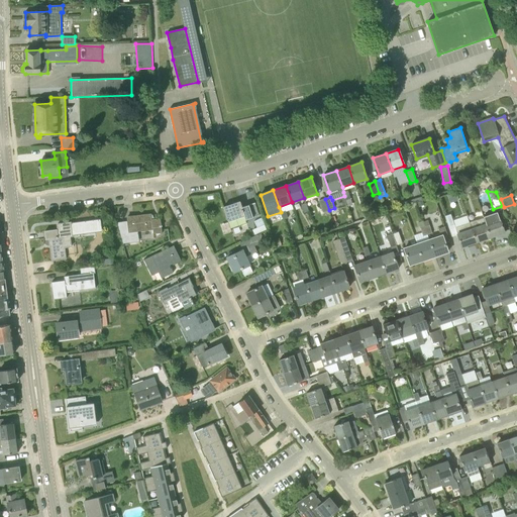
[(325,199),(319,201),(323,212),(324,212),(328,211),(329,210),(325,199)]
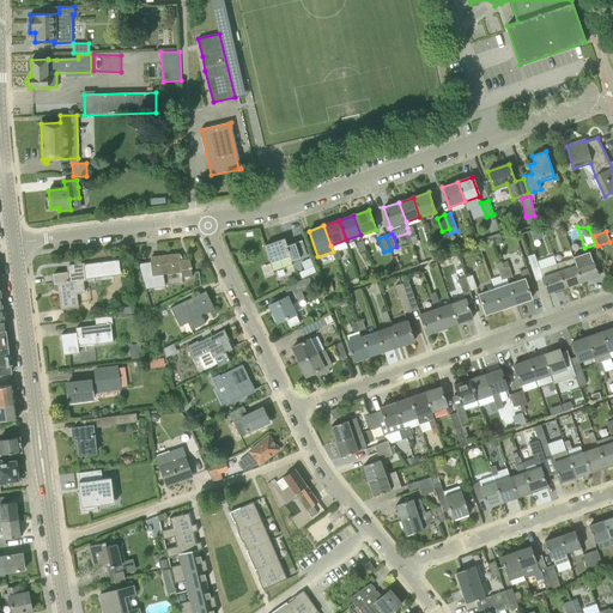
[(287,246),(285,238),(265,246),(274,272),(293,265),(292,261),(307,255),(302,241),(287,246)]
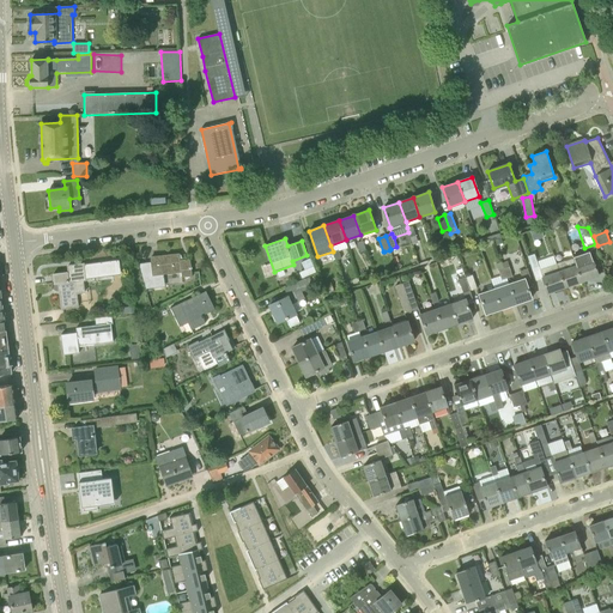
[(574,259),(581,281),(598,275),(590,253),(574,259)]
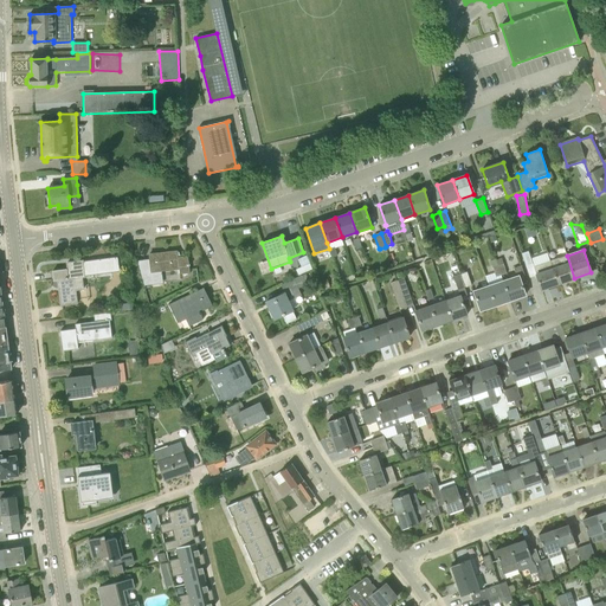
[(178,257),(176,251),(149,255),(150,260),(137,262),(143,287),(162,284),(161,271),(179,269),(179,275),(191,274),(188,256),(178,257)]
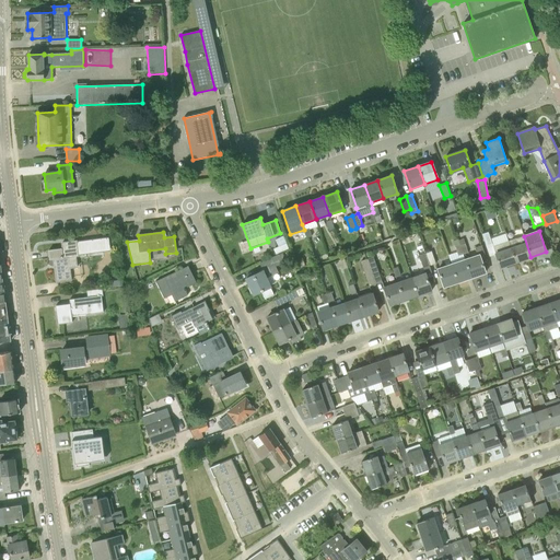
[(490,256),(496,254),(500,268),(515,263),(509,242),(493,247),(492,244),(488,232),(481,234),(486,246),(487,248),(490,256)]
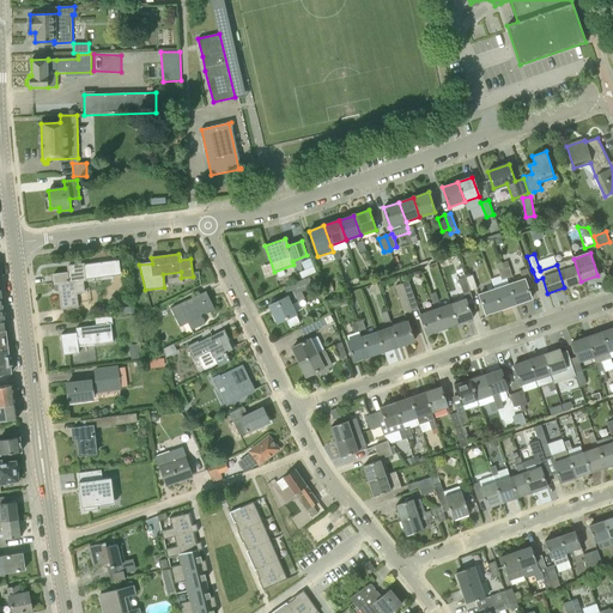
[(119,258),(84,262),(86,279),(121,274),(119,258)]
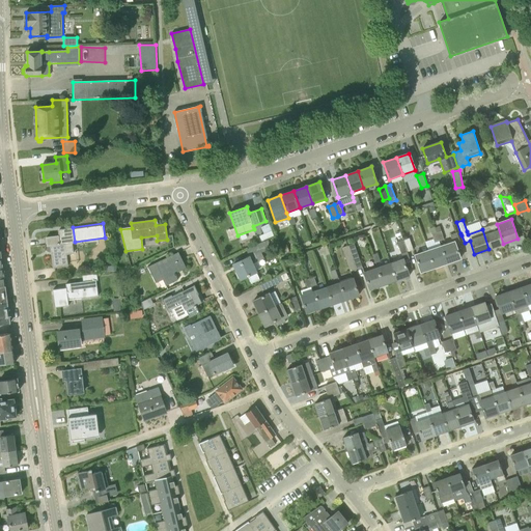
[(488,249),(503,244),(497,224),(490,226),(482,228),(482,229),(488,249)]
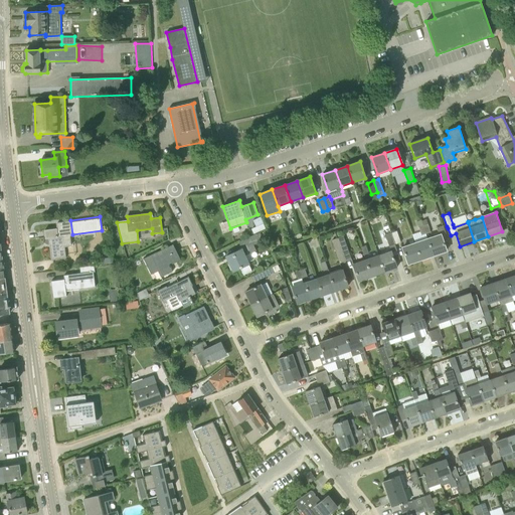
[(416,221),(421,235),(425,234),(421,221),(420,219),(416,221)]
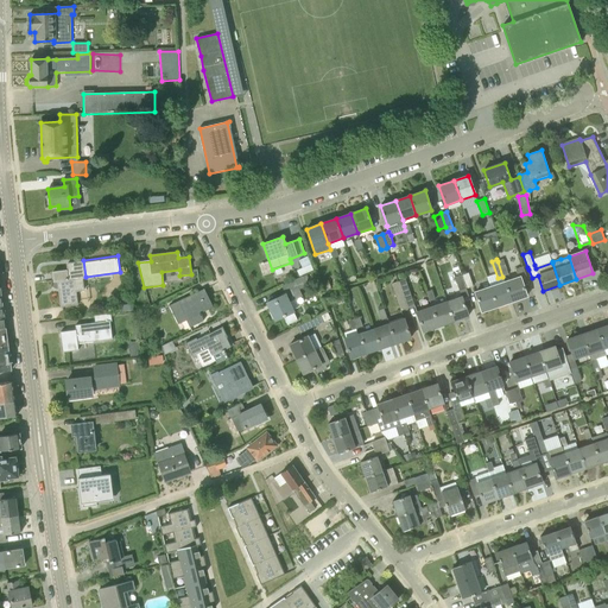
[(498,261),(502,277),(508,274),(502,259),(498,261)]
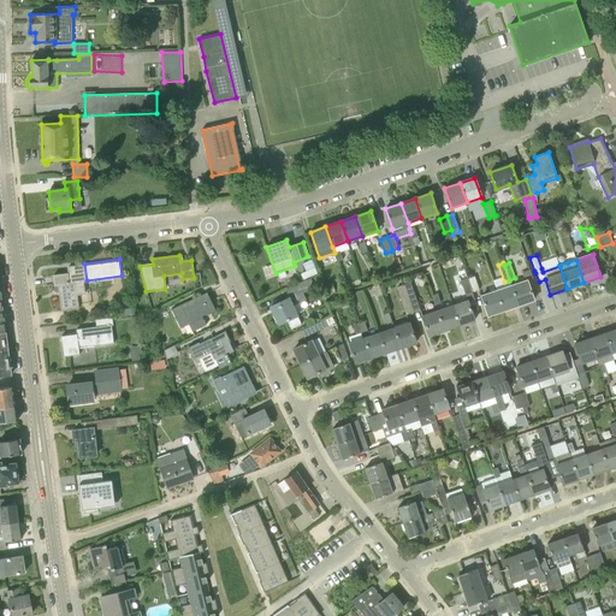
[(84,292),(83,282),(87,280),(84,264),(69,266),(70,273),(53,276),(54,285),(59,284),(61,309),(78,307),(77,294),(84,292)]
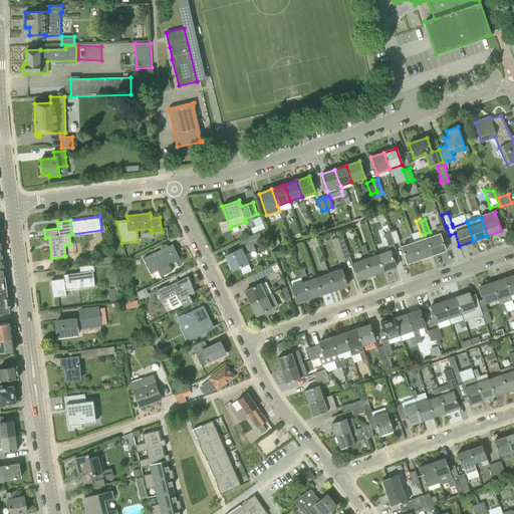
[(265,228),(263,223),(251,229),(254,234),(265,228)]
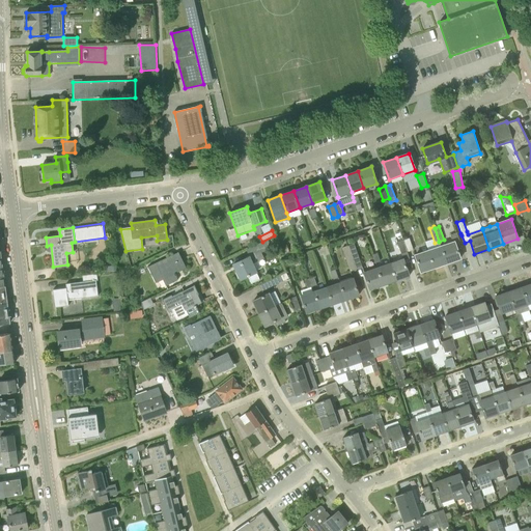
[(450,235),(452,243),(441,247),(447,263),(459,258),(457,250),(462,248),(456,233),(450,235)]
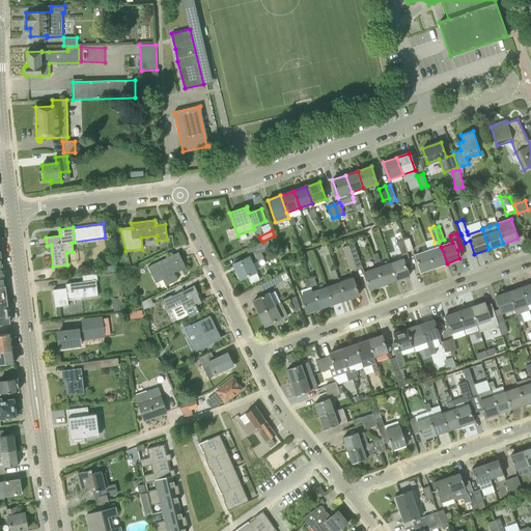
[(402,241),(407,253),(413,251),(409,239),(402,241)]
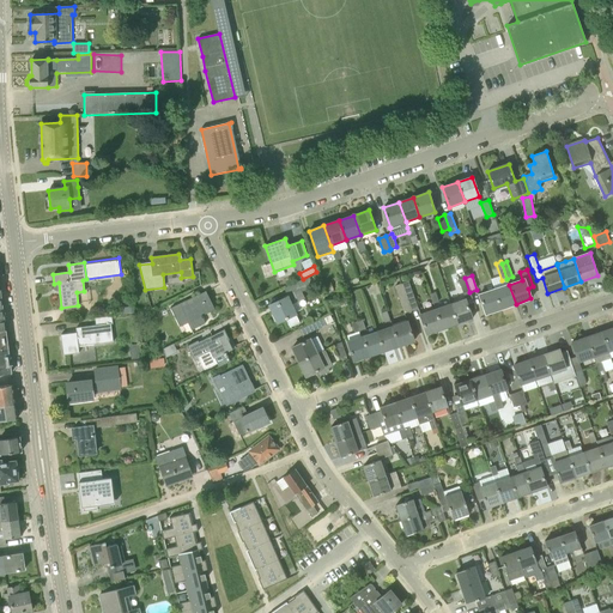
[(301,322),(296,314),(297,313),(296,313),(301,310),(297,303),(305,298),(302,292),(310,289),(309,286),(309,285),(307,278),(285,287),(289,296),(269,305),(278,322),(286,319),(290,327),(301,322)]
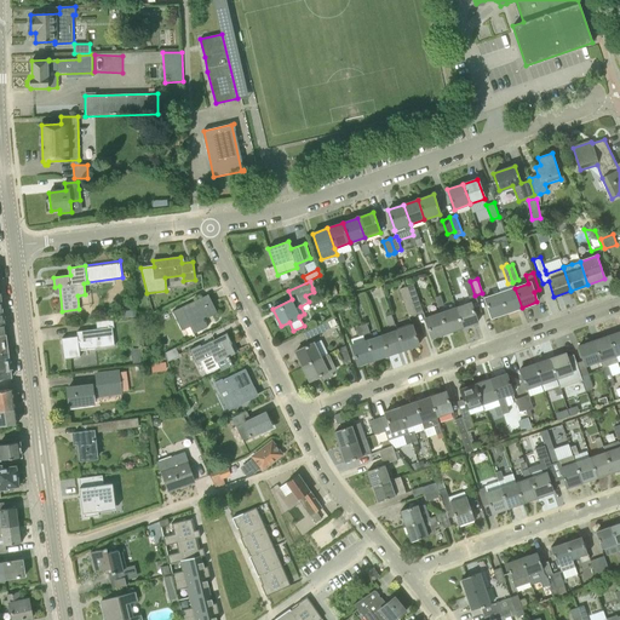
[(475,296),(470,281),(464,283),(469,297),(475,296)]
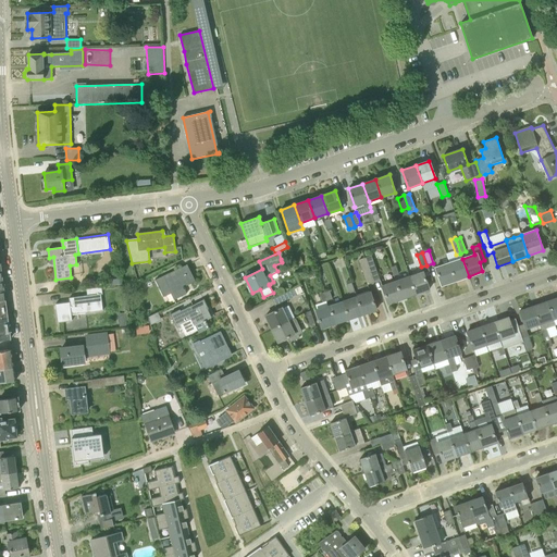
[(364,258),(372,277),(373,283),(380,281),(371,256),(364,258)]
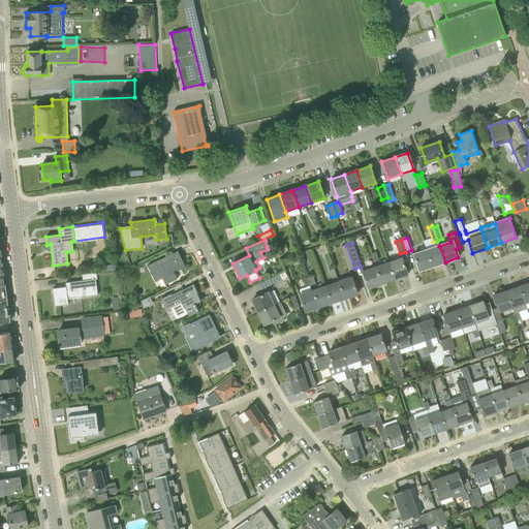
[(354,269),(353,263),(346,245),(340,247),(349,271),(354,269)]
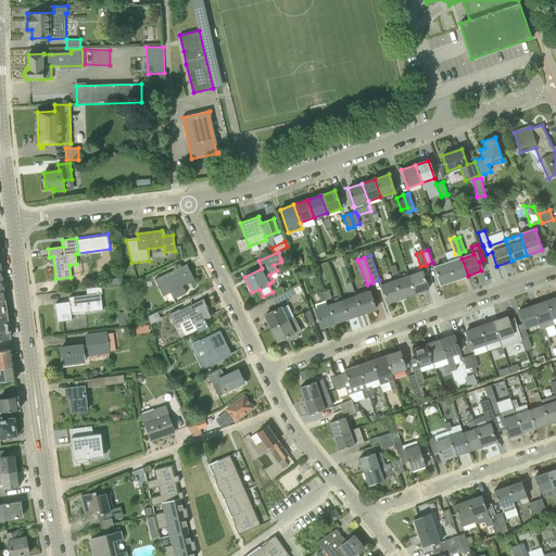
[(449,263),(455,280),(468,276),(462,258),(449,263)]
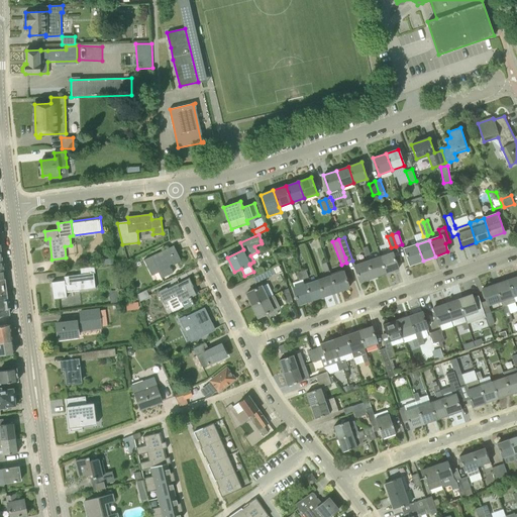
[(423,261),(417,244),(404,248),(410,265),(423,261)]
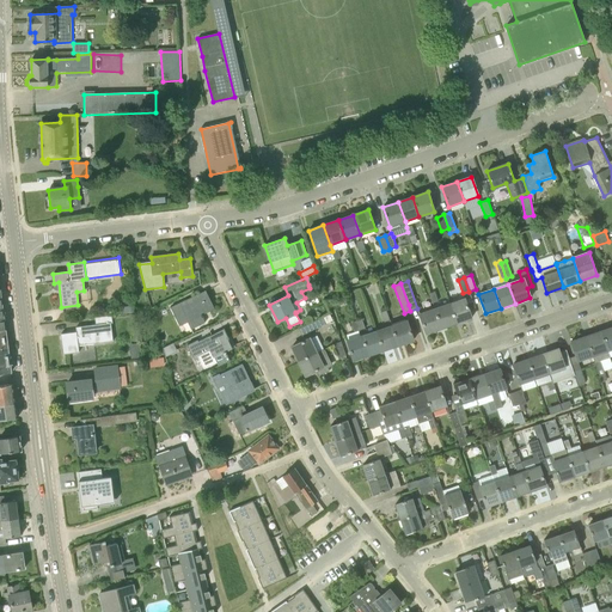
[(190,330),(204,323),(201,316),(214,310),(206,291),(170,308),(179,326),(183,325),(187,332),(190,330)]
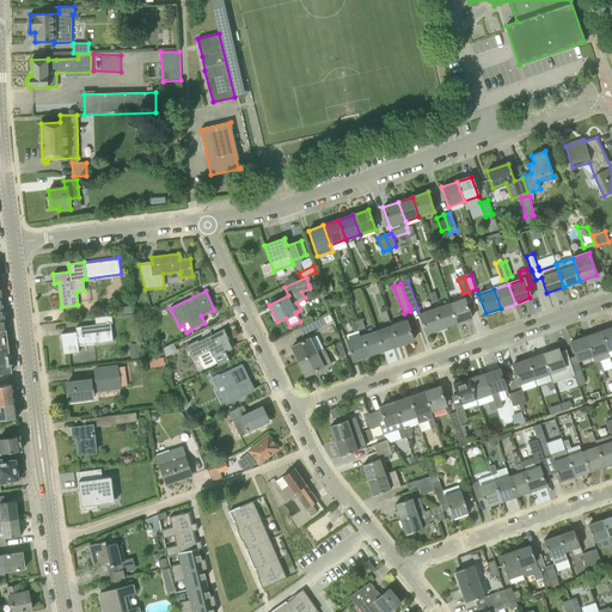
[(465,299),(450,305),(457,324),(471,318),(465,299)]
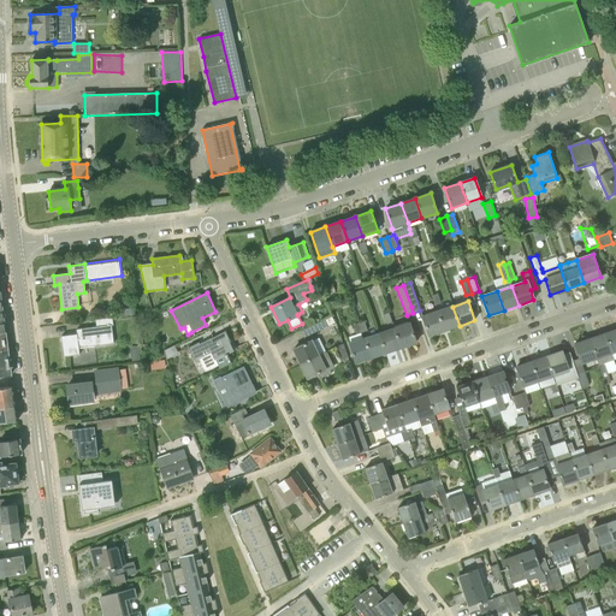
[(438,312),(444,331),(460,326),(452,307),(438,312)]
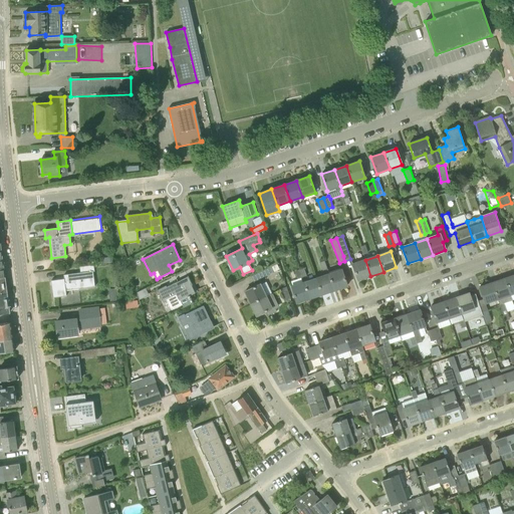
[(370,276),(365,260),(352,264),(357,280),(370,276)]
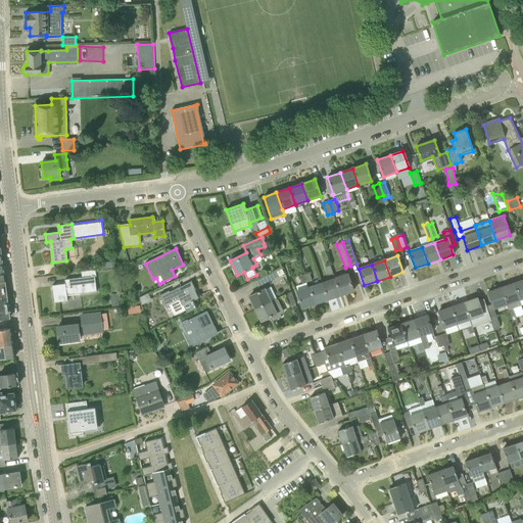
[(54,302),(67,301),(66,295),(91,292),(97,292),(95,278),(97,277),(96,270),(81,272),(81,278),(64,280),(65,284),(52,286),(54,302)]
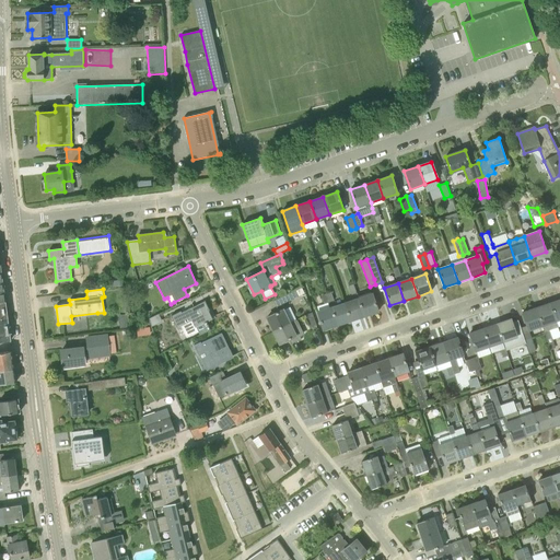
[(295,290),(272,301),(276,307),(299,296),(296,291),(295,290)]
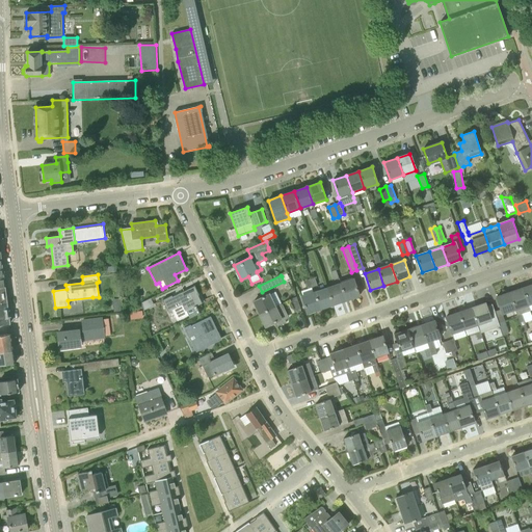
[(353,280),(341,284),(346,300),(360,296),(353,280)]
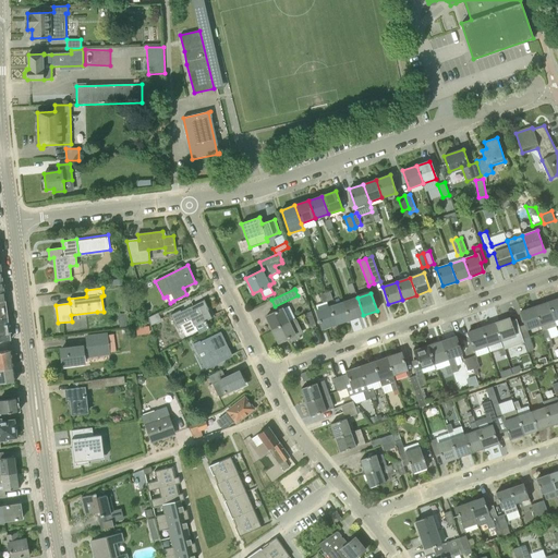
[(343,302),(350,319),(363,315),(358,298),(343,302)]
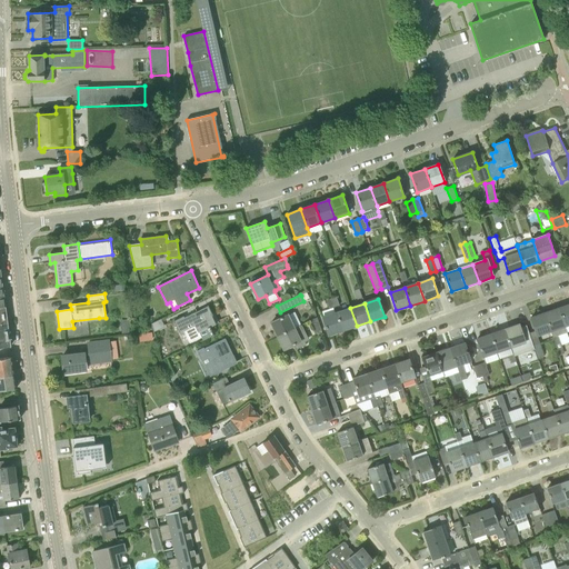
[(568,303),(558,308),(565,326),(568,323),(568,303)]
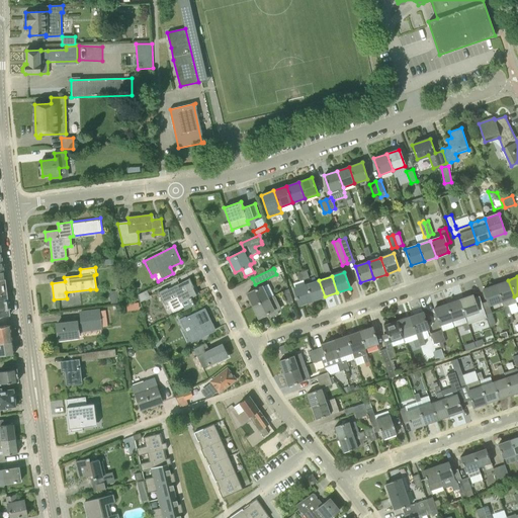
[(196,295),(193,288),(193,287),(189,278),(188,278),(189,279),(168,289),(167,287),(158,292),(159,292),(164,305),(168,304),(172,311),(183,306),(182,303),(196,295)]
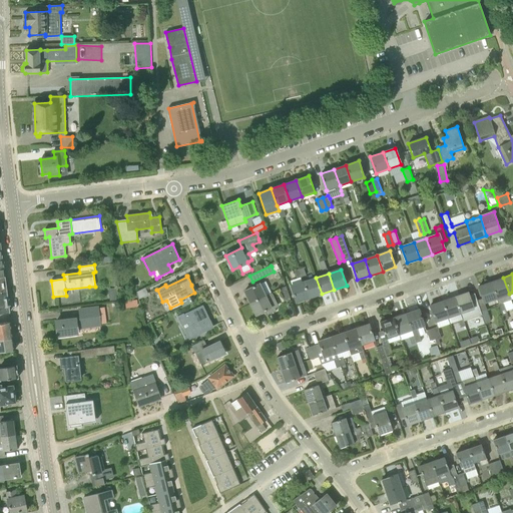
[(303,283),(301,278),(291,282),(292,286),(291,287),(297,303),(309,298),(304,282),(303,283)]
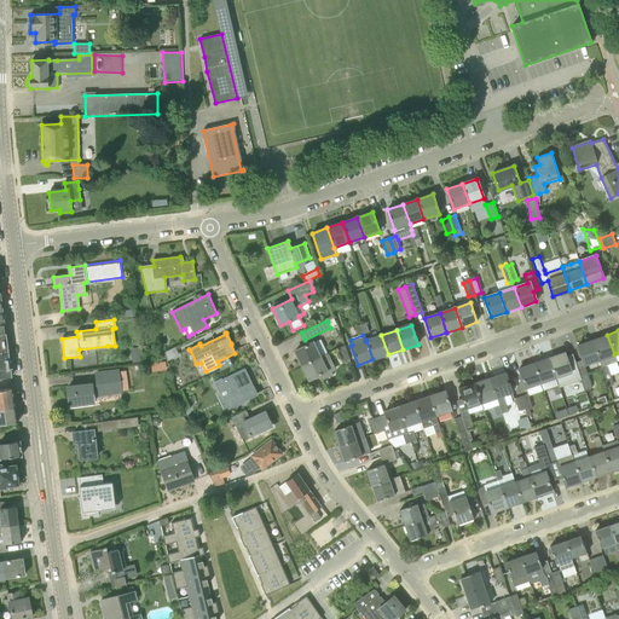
[(372,359),(388,354),(381,335),(366,340),(372,359)]
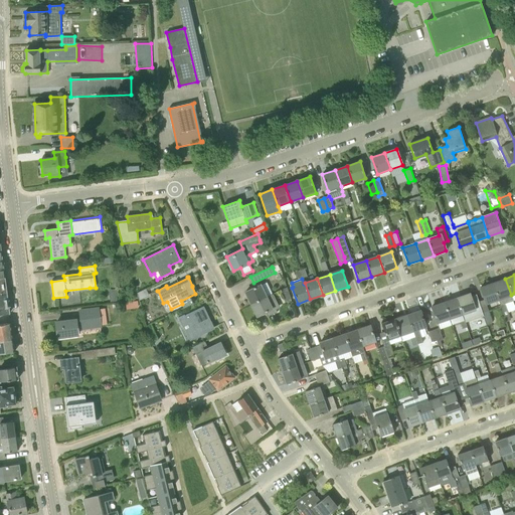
[(504,316),(504,317),(509,316),(508,313),(514,310),(514,307),(510,295),(511,295),(505,279),(493,283),(499,300),(498,300),(504,316)]
